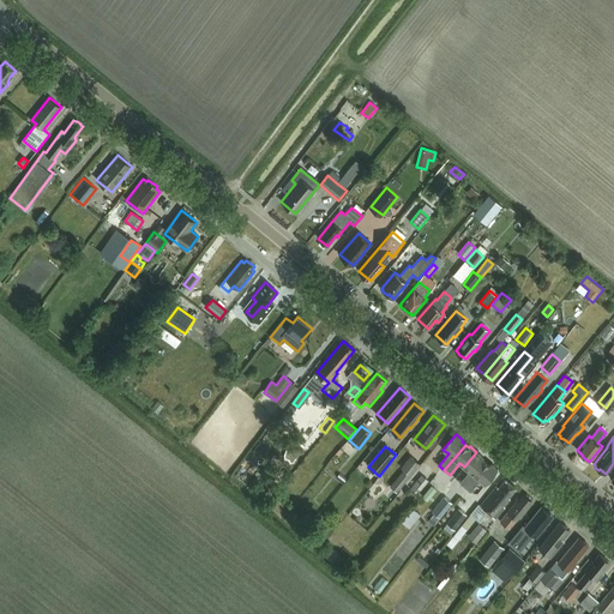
[(469,471),(459,482),(465,487),(486,462),(482,459),(483,457),(476,452),(464,467),(469,471)]
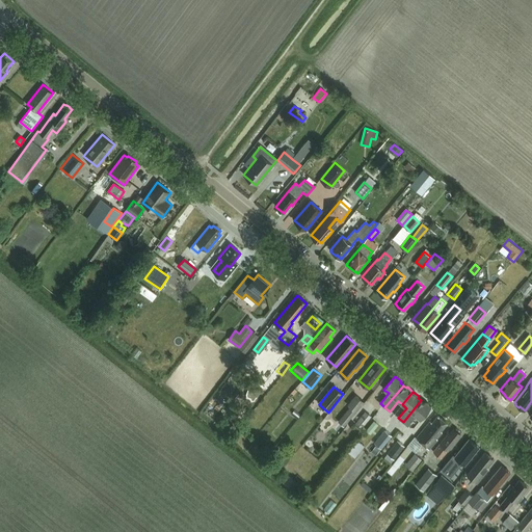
[(347,405),(350,407),(355,411),(364,402),(355,396),(347,405)]
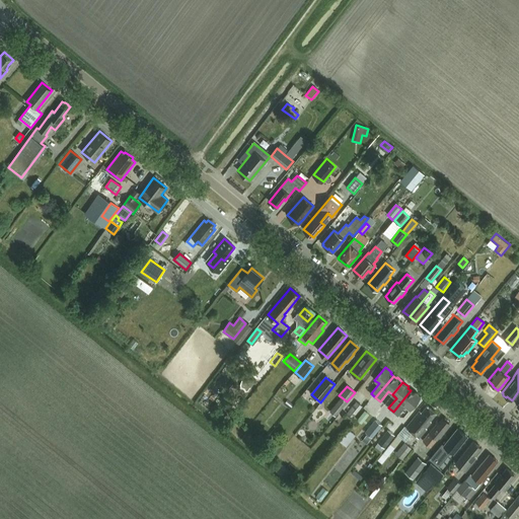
[(411,390),(393,412),(397,416),(405,405),(410,410),(421,396),(415,391),(414,392),(411,390)]
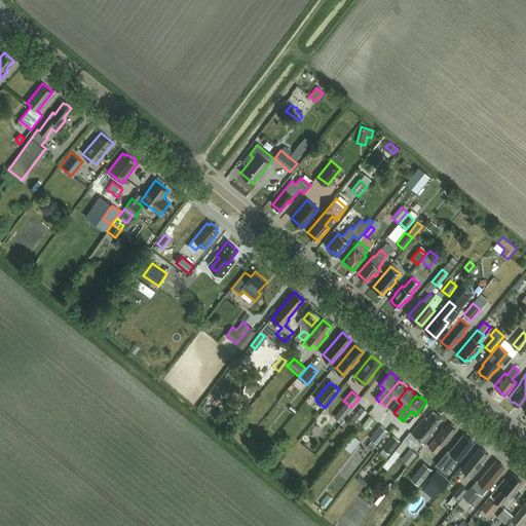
[(339,422),(351,407),(346,403),(334,418),(339,422)]
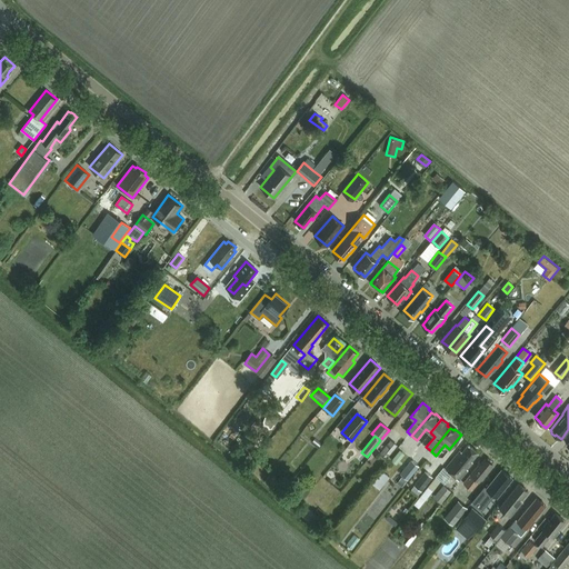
[(390,441),(380,453),(387,459),(397,447),(390,441)]
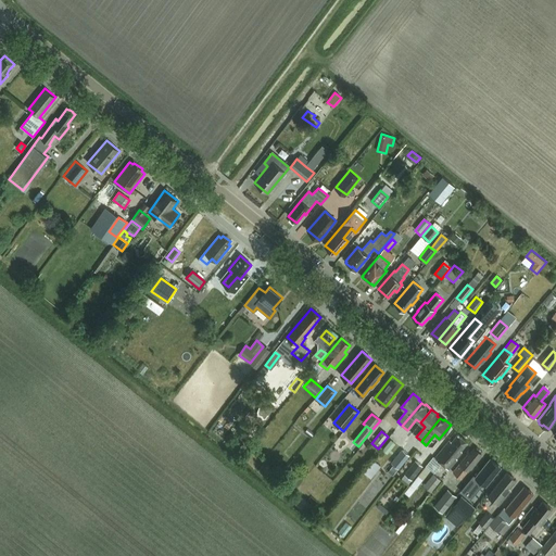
[(460,451),(467,442),(458,434),(451,442),(450,442),(444,449),(444,447),(436,458),(449,469),(457,458),(456,458),(462,451),(460,451)]
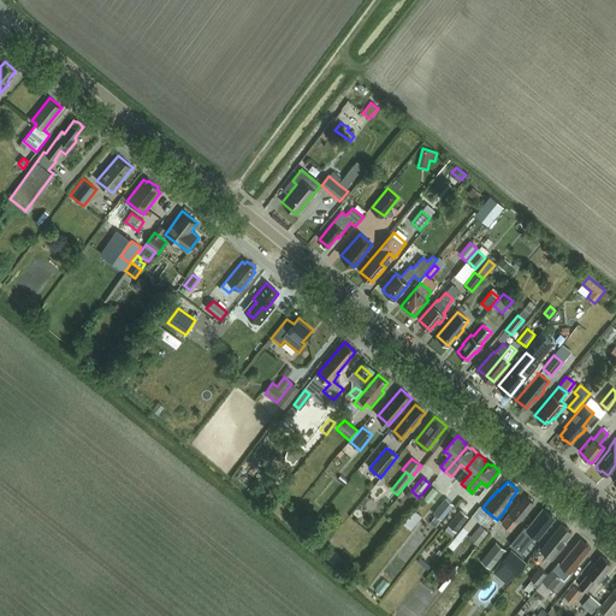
[(430,503),(438,492),(433,487),(424,498),(430,503)]
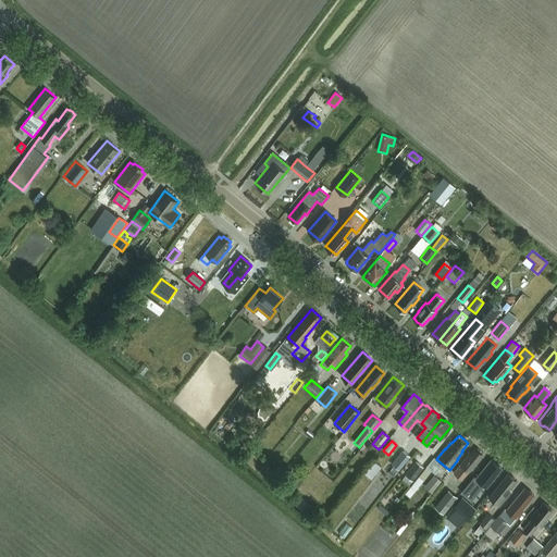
[(474,463),(482,455),(481,454),(481,452),(478,449),(475,449),(475,448),(471,454),(470,454),(454,473),(462,480),(475,463),(474,463)]
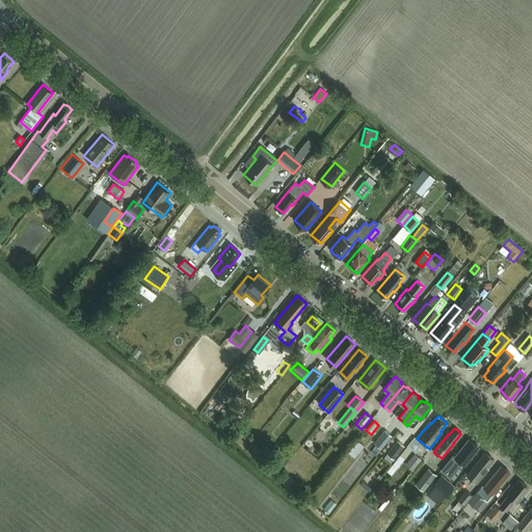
[(384,430),(374,443),(380,449),(391,436),(384,430)]
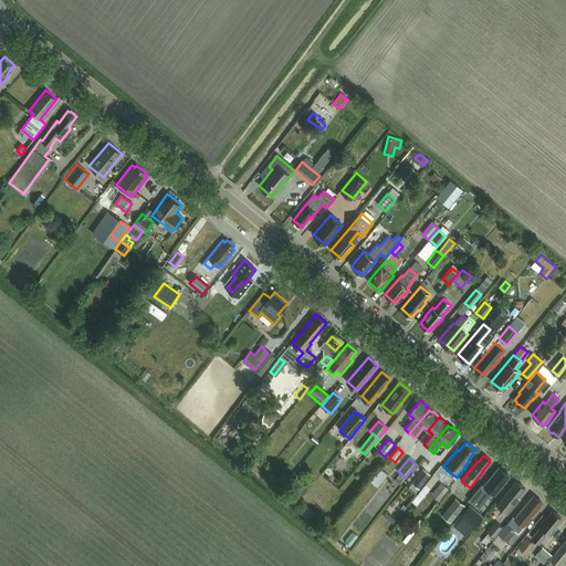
[(374,480),(381,485),(391,472),(383,465),(374,480)]
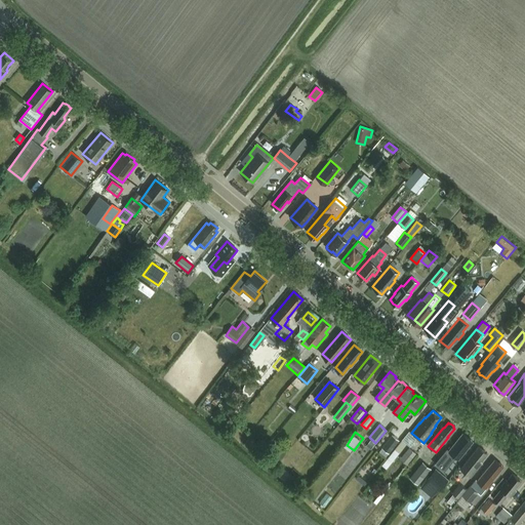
[(458,459),(473,441),(462,433),(448,451),(458,459)]
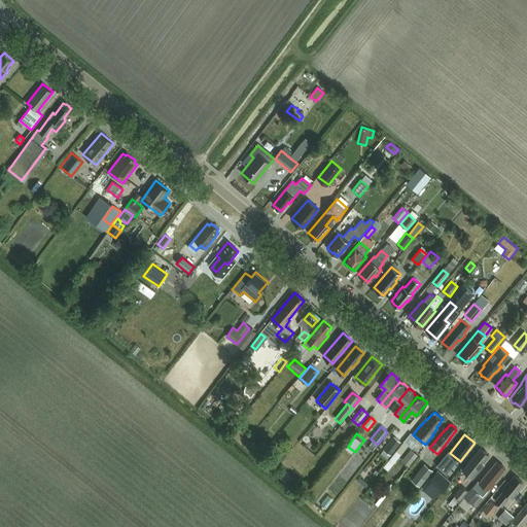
[(393,436),(383,450),(390,455),(400,442),(393,436)]
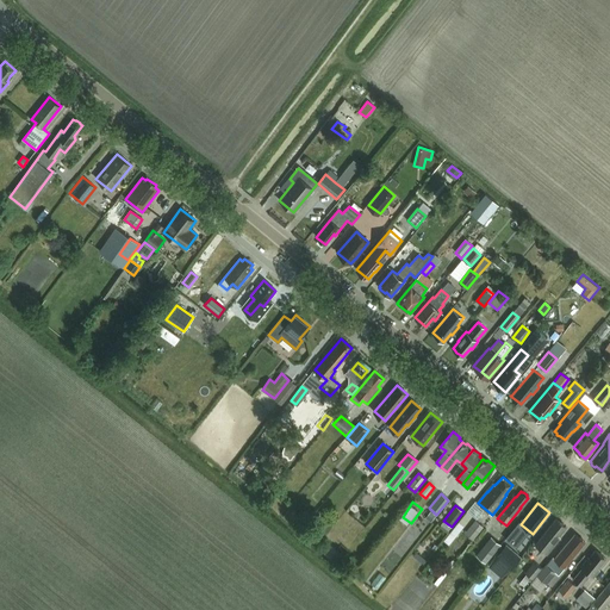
[(465,526),(473,516),(467,511),(459,522),(465,526)]
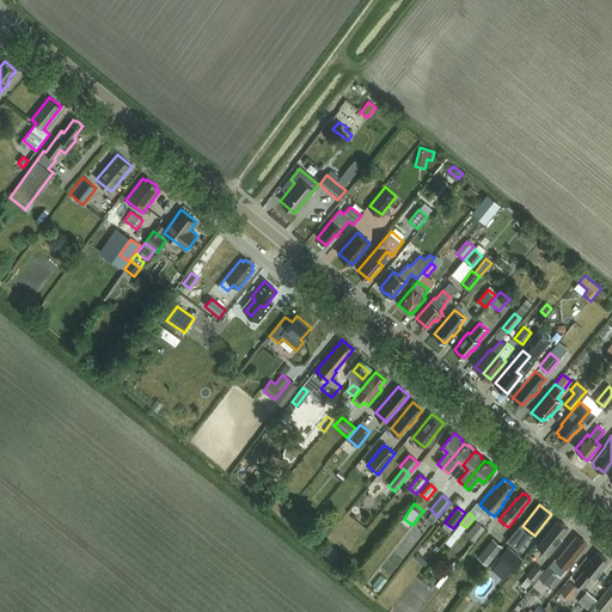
[(561,538),(568,528),(558,520),(537,546),(549,556),(562,539),(561,538)]
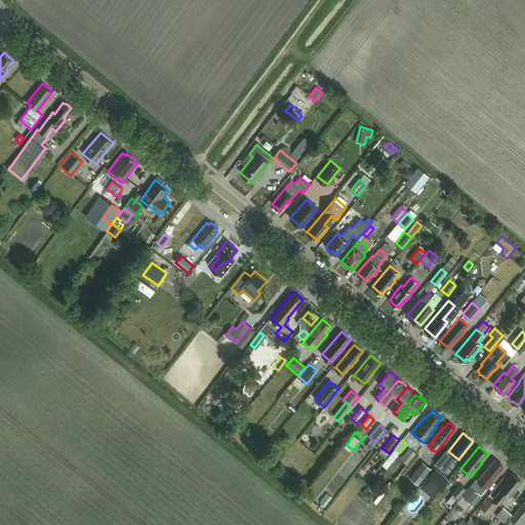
[(400,458),(407,465),(416,453),(409,448),(400,458)]
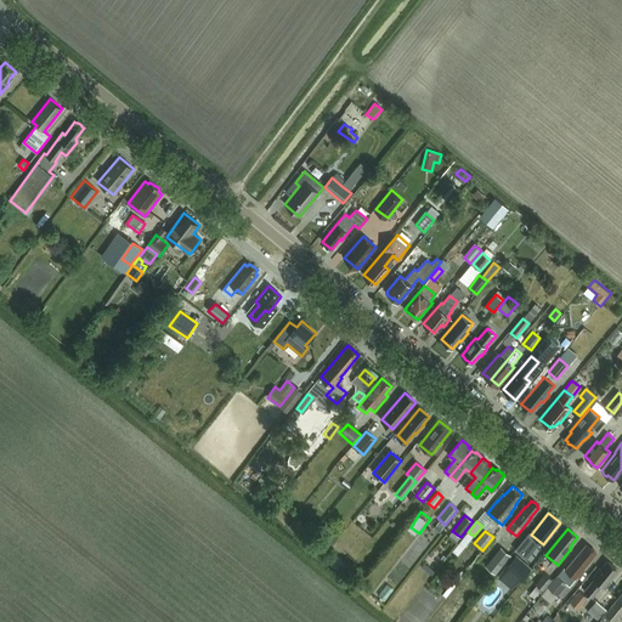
[(312,542),(323,552),(331,543),(318,533),(312,542)]
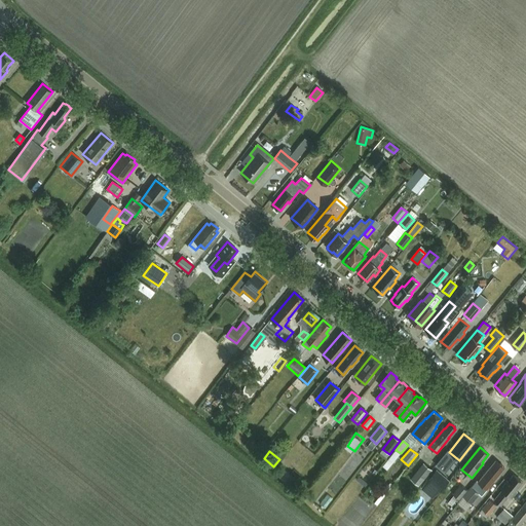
[(466,510),(471,504),(472,504),(480,494),(476,491),(481,484),(487,489),(504,467),(495,460),(478,482),(477,480),(472,486),(462,496),(458,502),(466,510)]
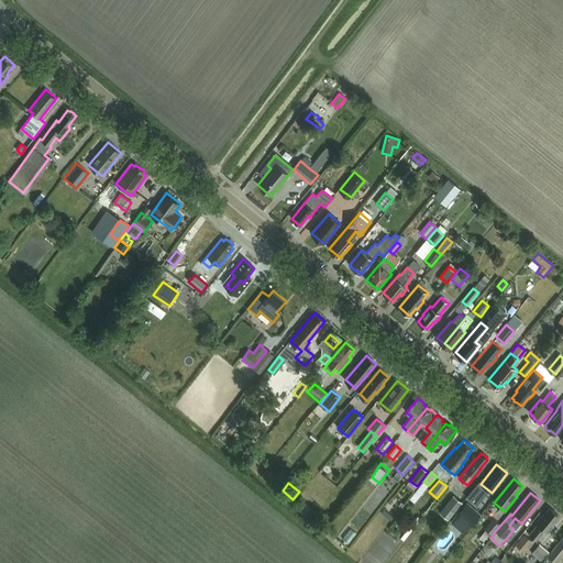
[(452,495),(439,511),(448,519),(461,503),(452,495)]
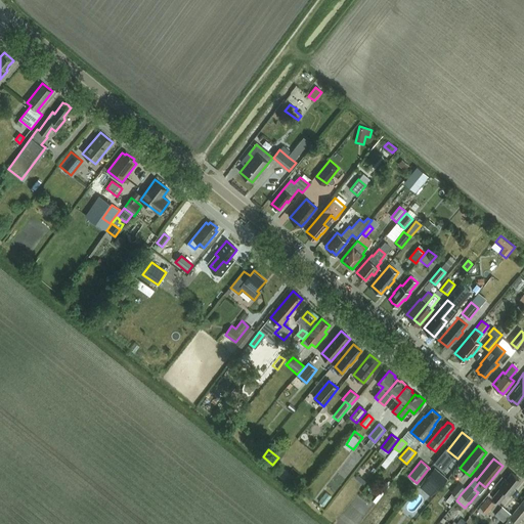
[(434,468),(426,478),(438,488),(446,478),(434,468)]
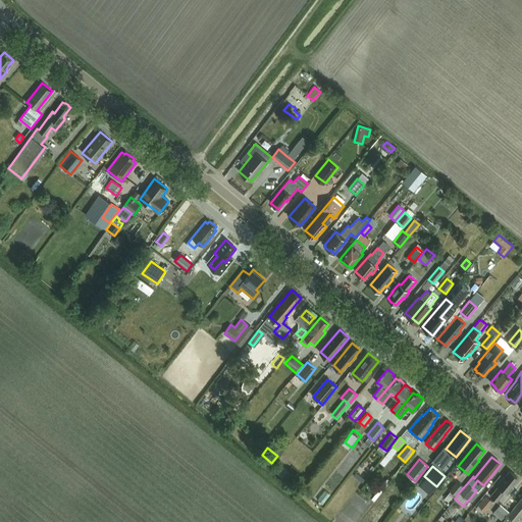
[(512,485),(518,478),(510,471),(505,477),(504,476),(497,484),(499,486),(490,497),(497,502),(505,491),(508,493),(513,487),(512,485)]
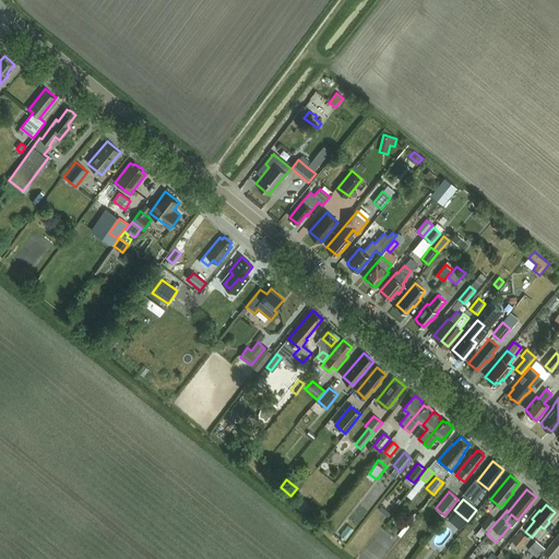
[(482,525),(488,531),(497,521),(489,515),(482,525)]
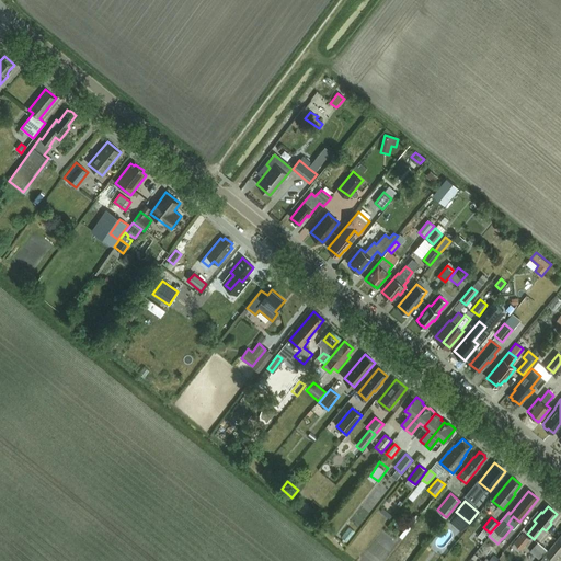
[(514,545),(522,550),(529,540),(523,534),(514,545)]
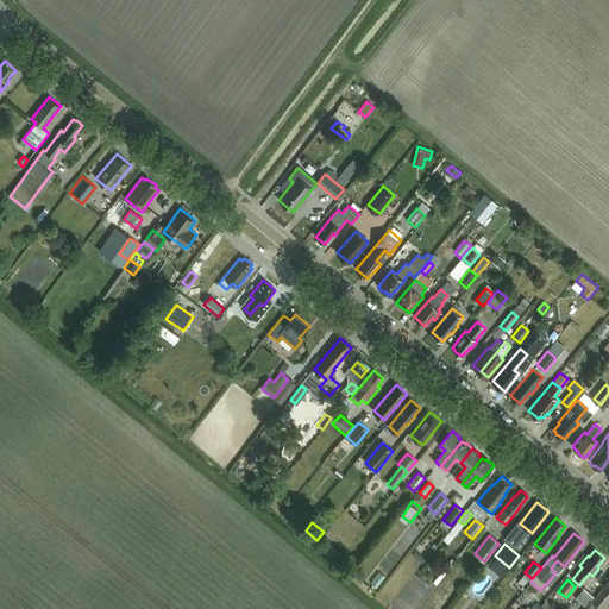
[(608,579),(606,584),(607,584),(585,608),(598,608),(601,607),(602,608),(608,598),(608,579)]
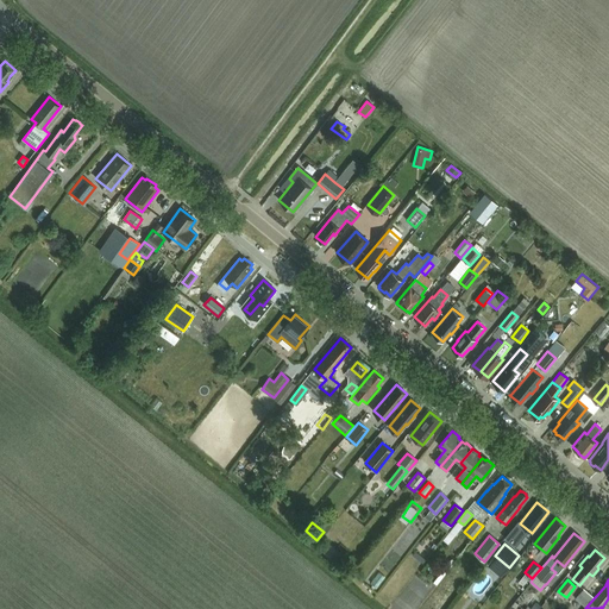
[(575,600),(585,608),(594,598),(583,589),(575,600)]
